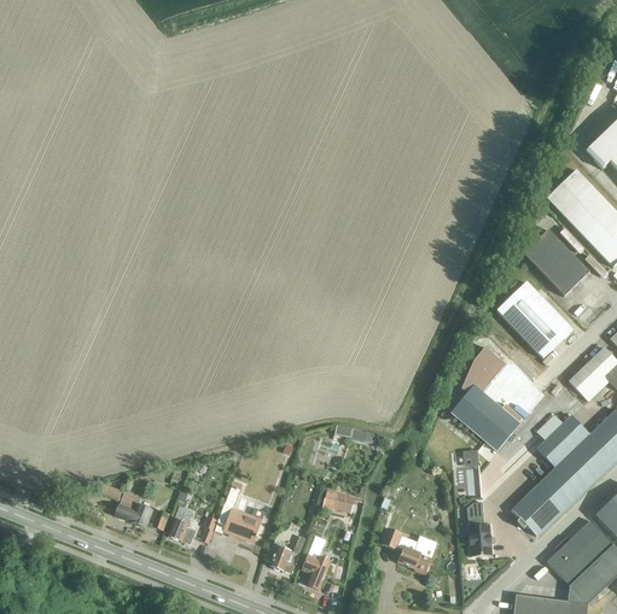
[(616,120),(586,150),(603,168),(610,161),(616,168),(616,120)]
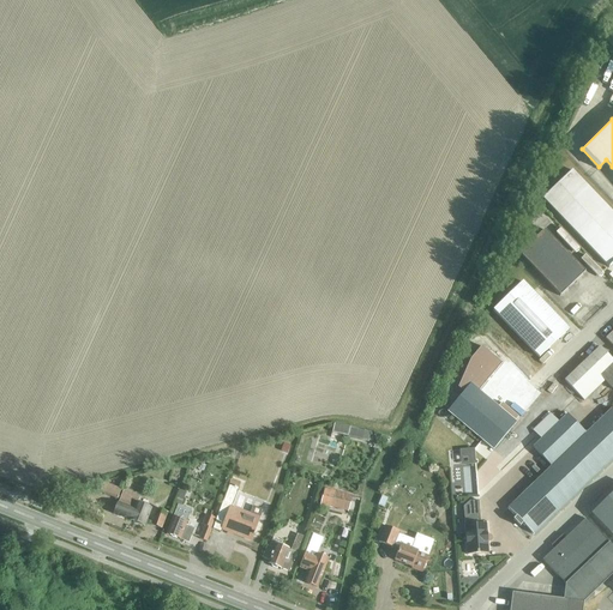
[(610,265),(612,261),(612,209),(572,168),(544,195),(610,265)]
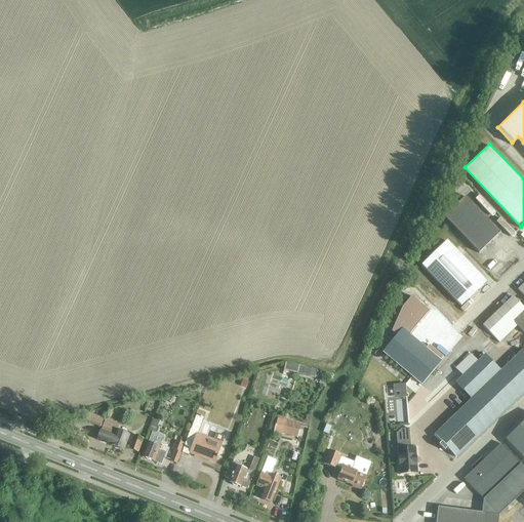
[(479,251),(500,230),(466,194),(445,214),(479,251)]
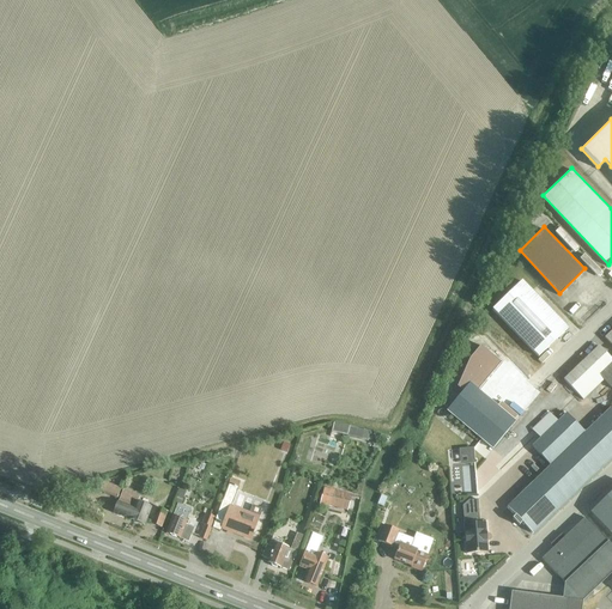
[(568,326),(522,279),(494,306),(539,354),(568,326)]
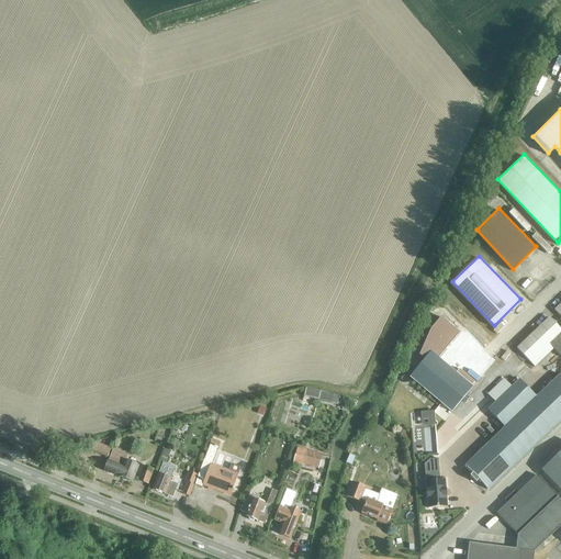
[(457,370),(439,355),(460,330),(441,314),(432,326),(419,353),(425,357),(410,375),(452,410),(473,384),(472,383),(475,379),(460,366),(457,370)]
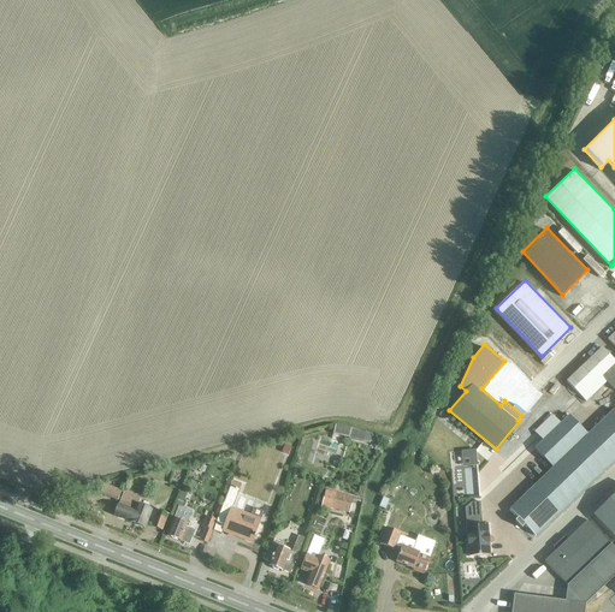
[(614,357),(602,345),(591,356),(604,372),(614,361),(614,357)]
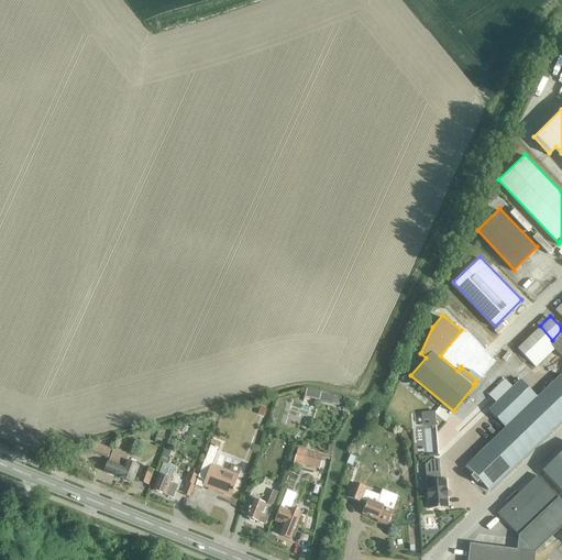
[(540,326),(529,337),(547,354),(555,347),(550,341),(552,340),(540,326)]
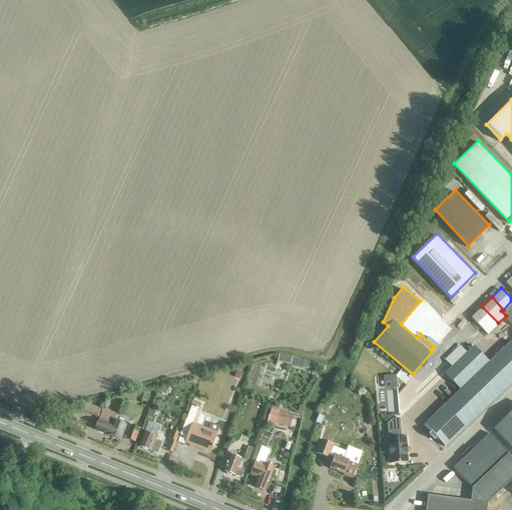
[(511,301),(503,310),(501,311),(506,316),(511,322),(511,301)]
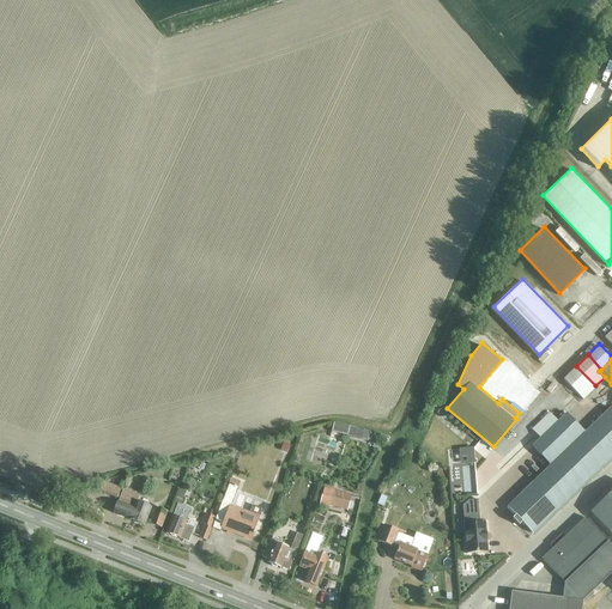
[(595,385),(576,366),(564,377),(583,397),(595,385)]
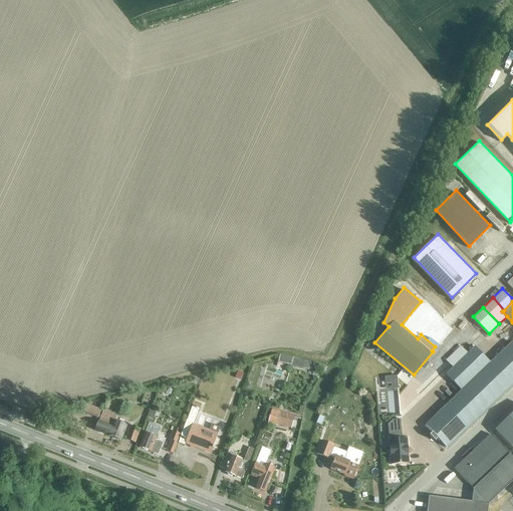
[(512,340),(491,360),(475,344),(447,372),(462,389),(426,424),(447,445),(512,380),(512,340)]
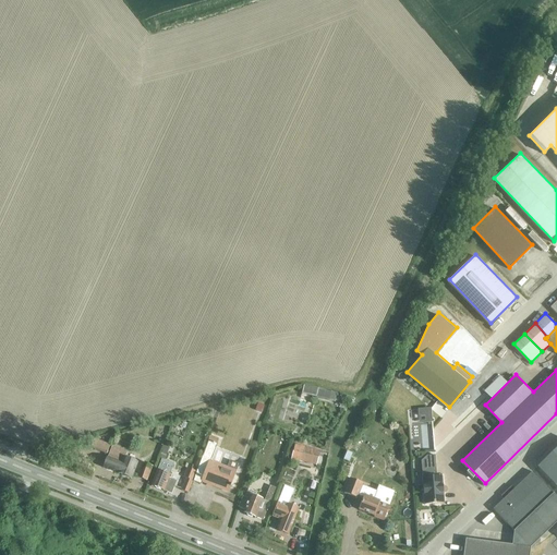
[(331,388),(318,386),(318,385),(305,382),(303,389),(330,395),(331,388)]
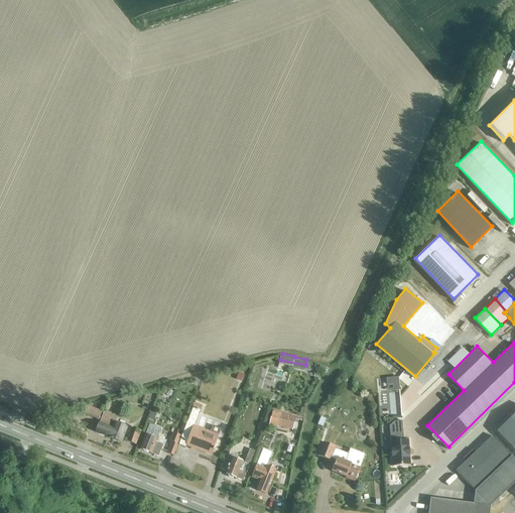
[(399,376),(388,377),(388,382),(394,382),(394,387),(399,387),(400,387),(399,376)]
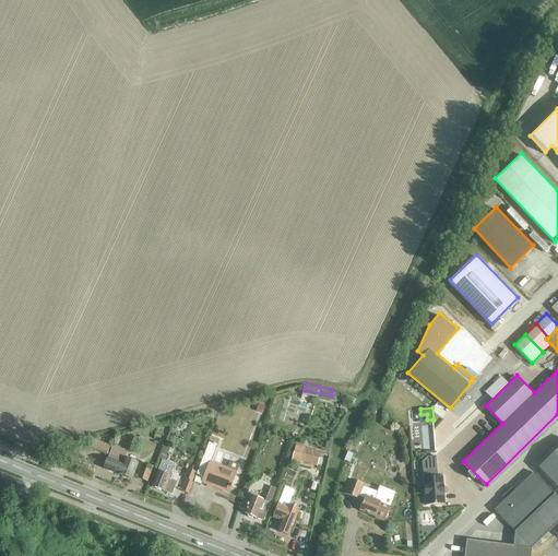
[(414,444),(426,442),(425,427),(413,428),(414,444)]
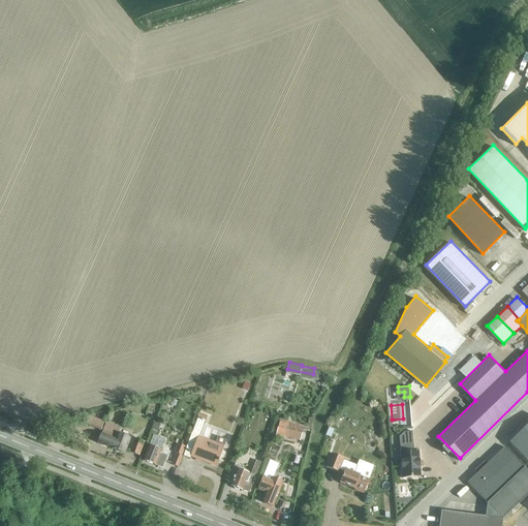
[(102,428),(105,421),(91,414),(88,422),(102,428)]
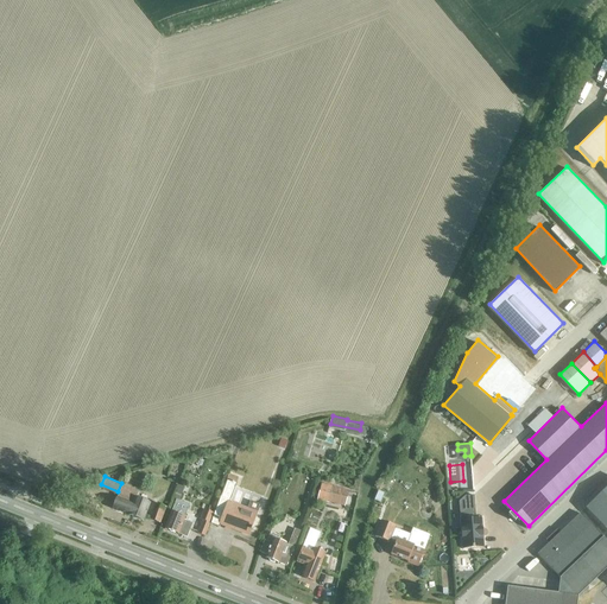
[(228,476),(212,521),(220,523),(221,521),(250,532),(258,510),(229,500),(238,479),(228,476)]
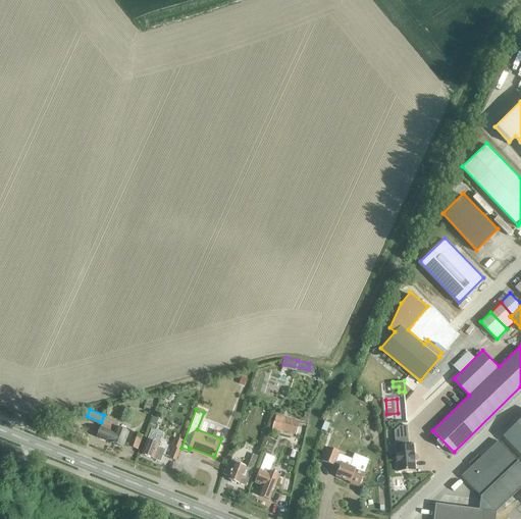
[(160,414),(155,412),(150,426),(155,427),(160,414)]
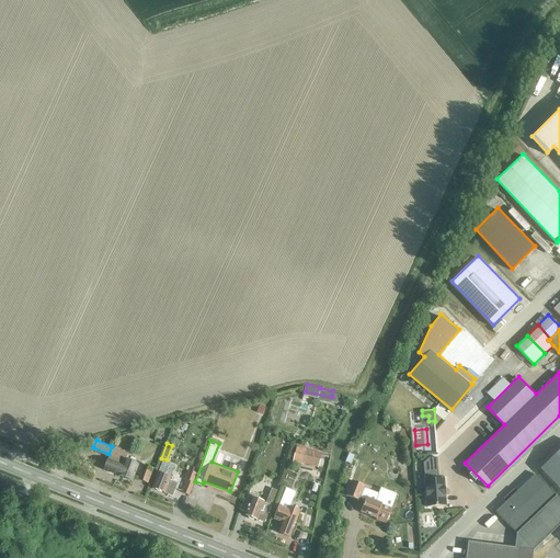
[(297,444),(294,458),(312,464),(316,448),(297,444)]
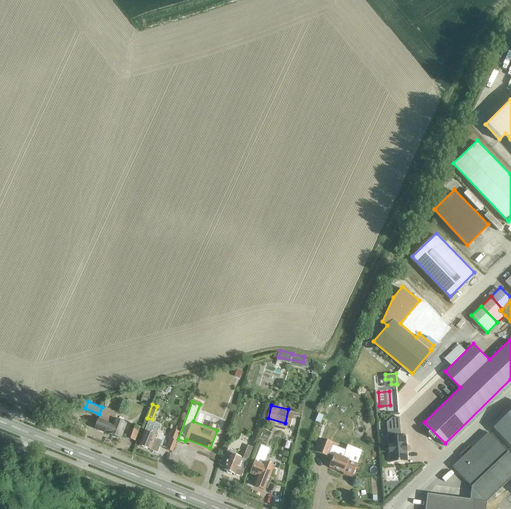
[(99,417),(96,426),(109,431),(121,436),(126,422),(115,417),(117,413),(104,407),(99,418),(99,417)]
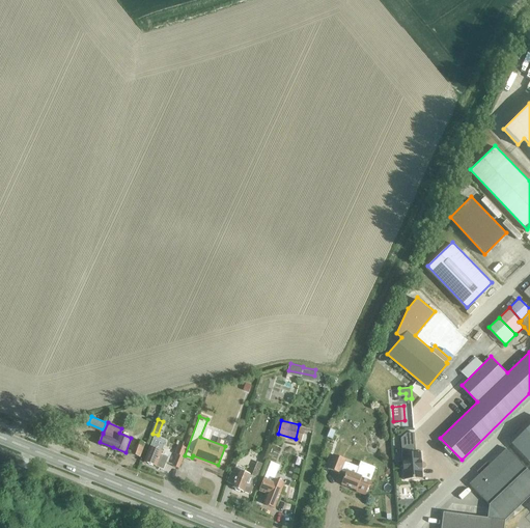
[(529,423),(511,442),(520,450),(529,439),(529,423)]
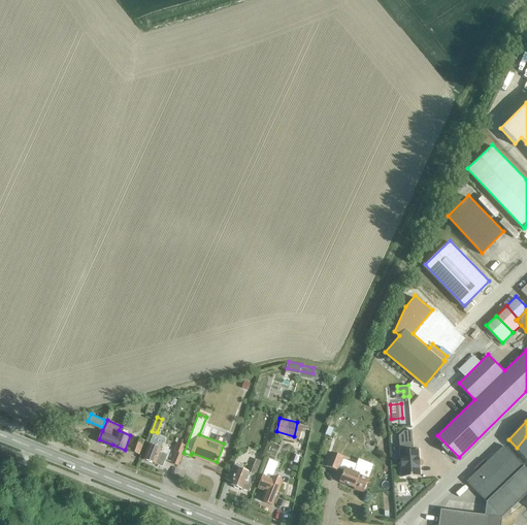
[(329,425),(326,433),(331,435),(334,427),(329,425)]
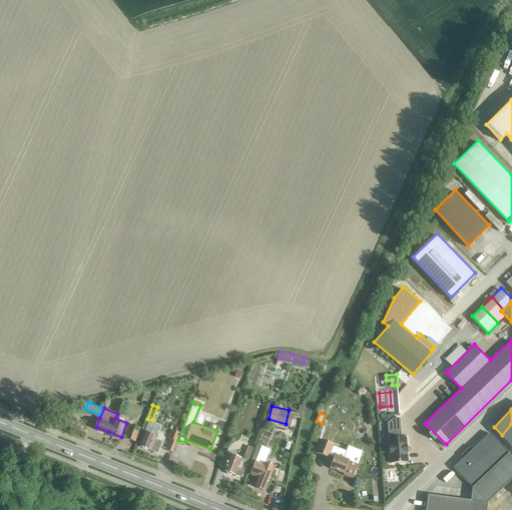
[(407,435),(402,435),(400,416),(393,417),(388,421),(389,436),(391,461),(409,460),(407,435)]
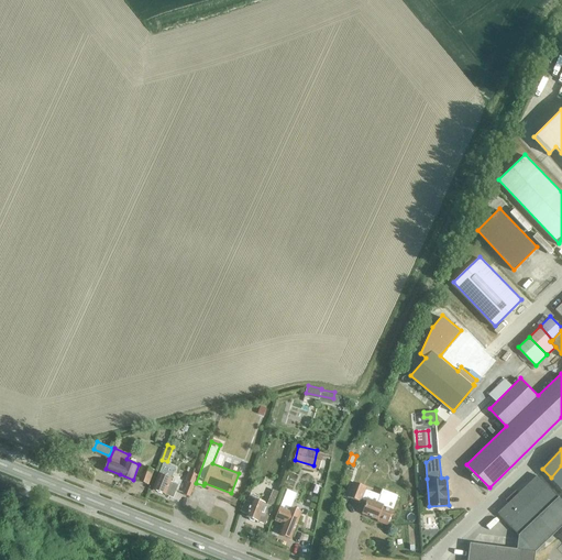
[(175,468),(167,464),(163,462),(153,487),(174,495),(178,483),(171,480),(175,468)]
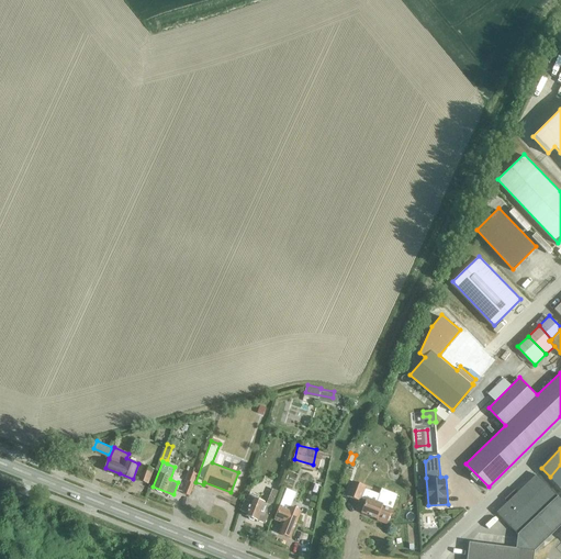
[(154,468),(144,464),(138,478),(148,481),(154,468)]
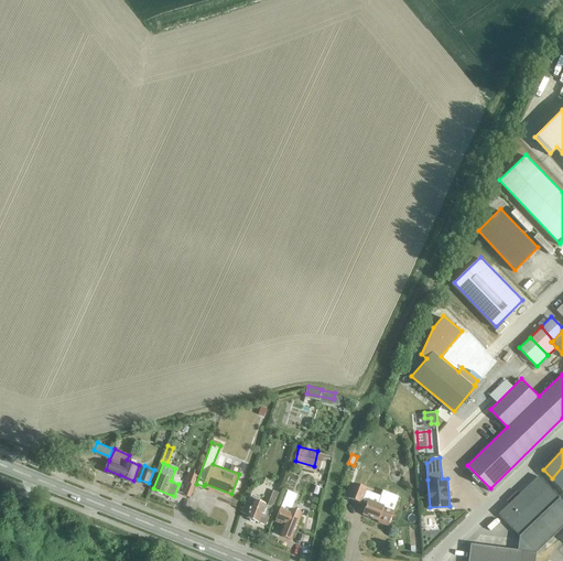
[(562,466),(552,478),(560,486),(562,483),(562,466)]
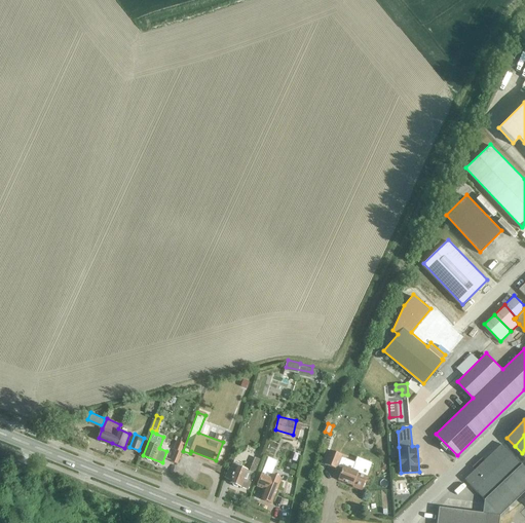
[(174,447),(176,448),(172,459),(178,461),(182,450),(185,442),(178,439),(174,447)]
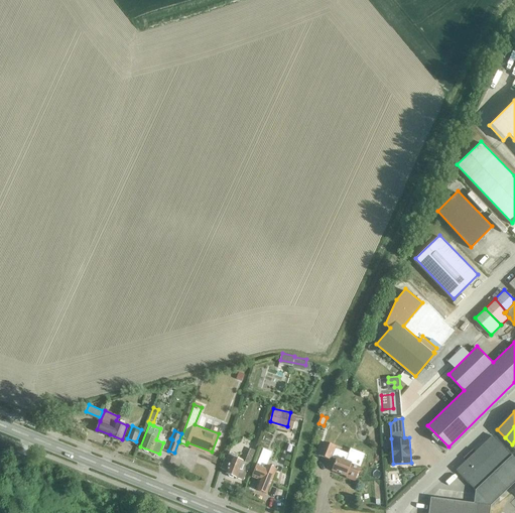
[(474,501),(491,504),(514,481),(514,457),(493,433),(457,468),(476,489),(474,501)]
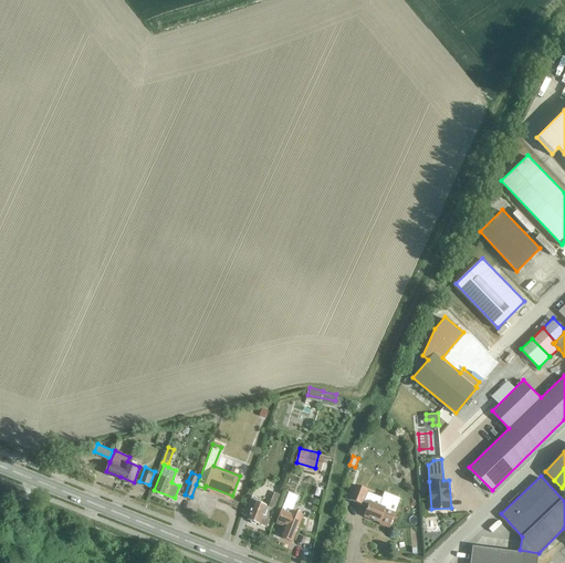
[(364,500),(369,502),(364,514),(380,521),(380,520),(390,523),(401,497),(385,490),(383,496),(368,490),(369,488),(355,482),(349,498),(363,503),(364,500)]
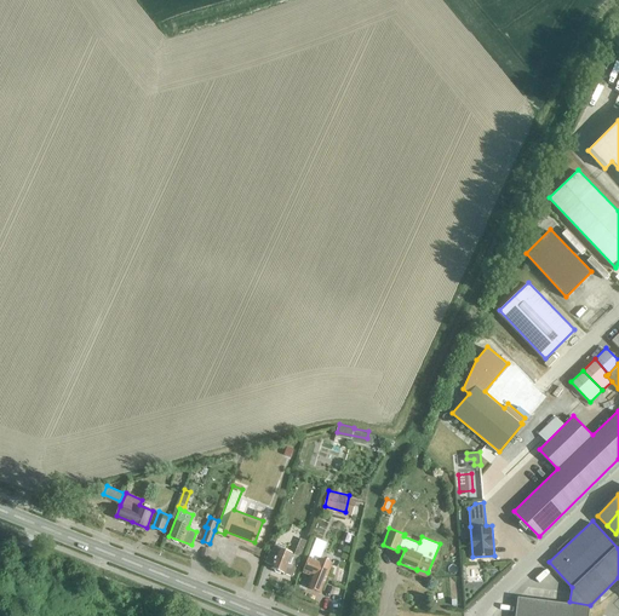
[(270,548),(265,560),(273,563),(271,566),(275,568),(275,570),(279,570),(281,570),(293,575),(307,539),(301,536),(294,553),(280,547),(278,551),(270,548)]
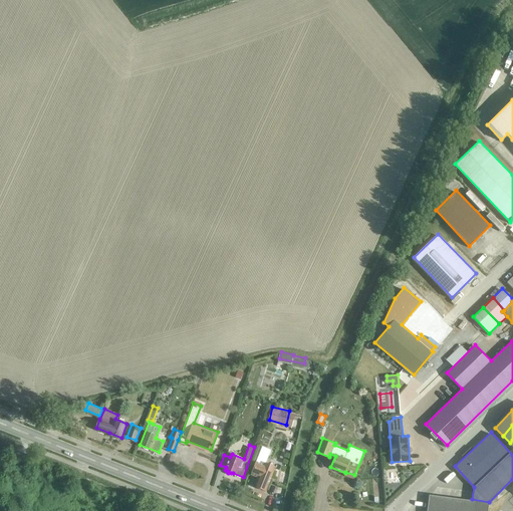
[(266,489),(275,468),(276,465),(266,461),(271,448),(262,445),(251,473),(259,476),(255,485),(266,489)]
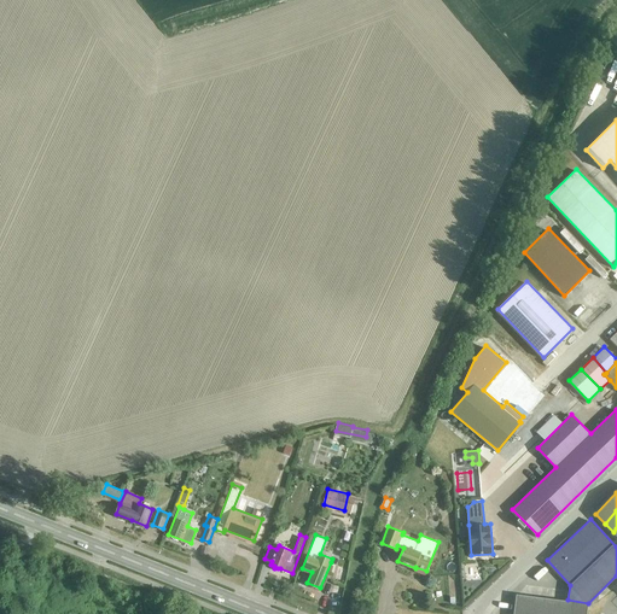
[(331,608),(336,588),(327,585),(321,606),(331,608)]
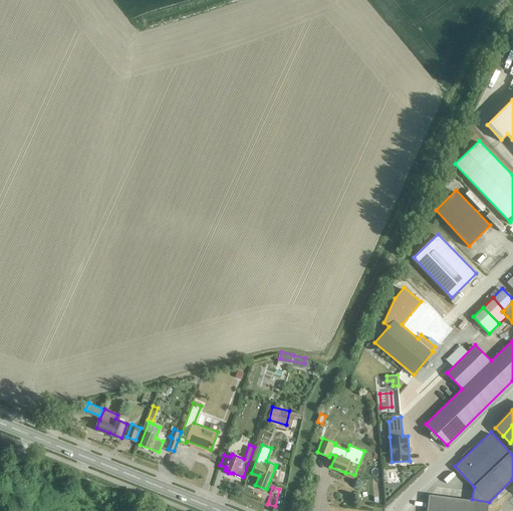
[(430,494),(427,510),(487,510),(489,502),(472,499),(430,494)]
